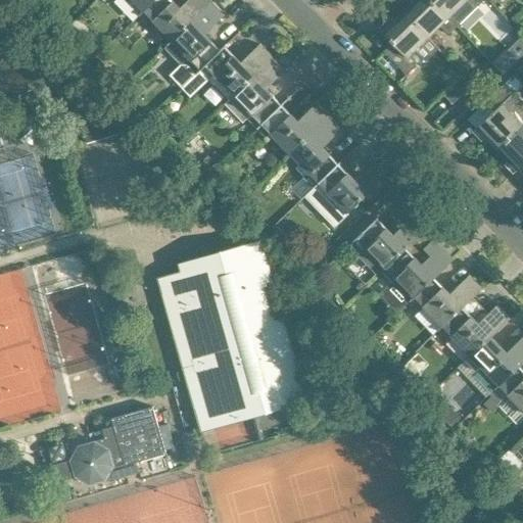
[(134,0),(145,10),(155,0),(134,0)]
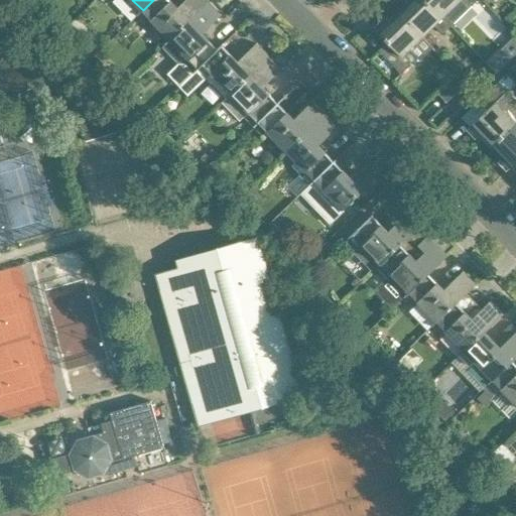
[(153,0),(143,10),(138,15),(148,25),(152,21),(170,40),(209,3),(206,0),(185,0),(177,8),(169,0),(153,0)]
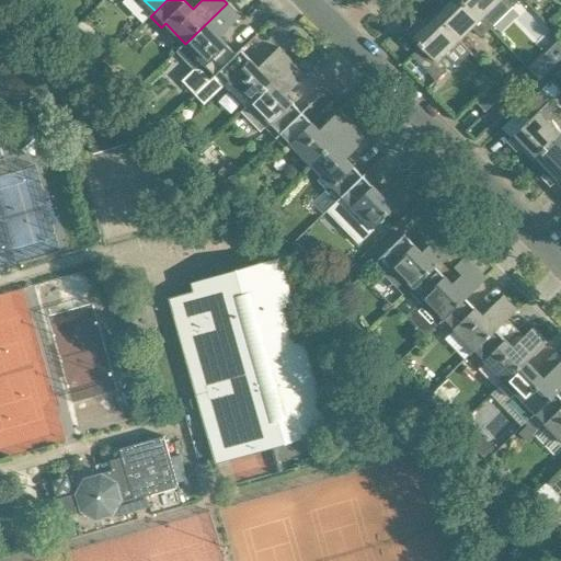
[(462,0),(445,0),(432,12),(459,41),(471,30),(480,38),(490,29),(481,20),(462,0)]
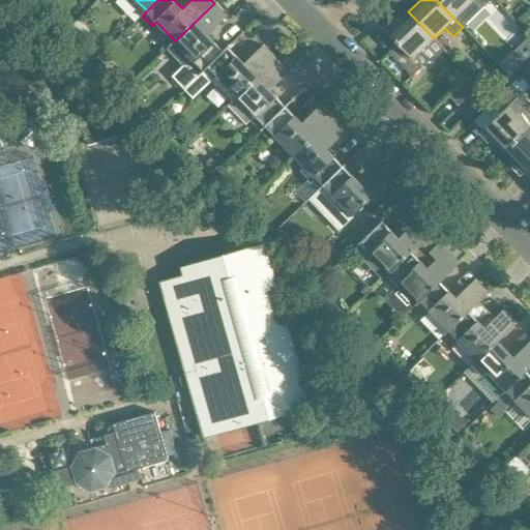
[(463,27),(491,0),(437,0),(454,19),(463,27)]
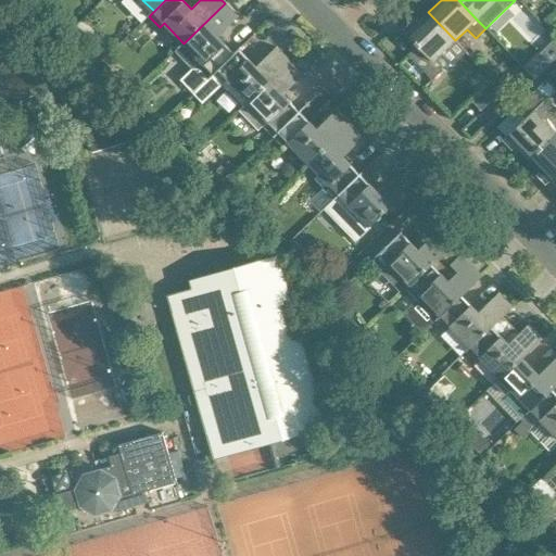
[(184,43),(175,52),(192,68),(180,79),(193,93),(213,75),(234,53),(217,36),(238,16),(225,3),(184,43)]
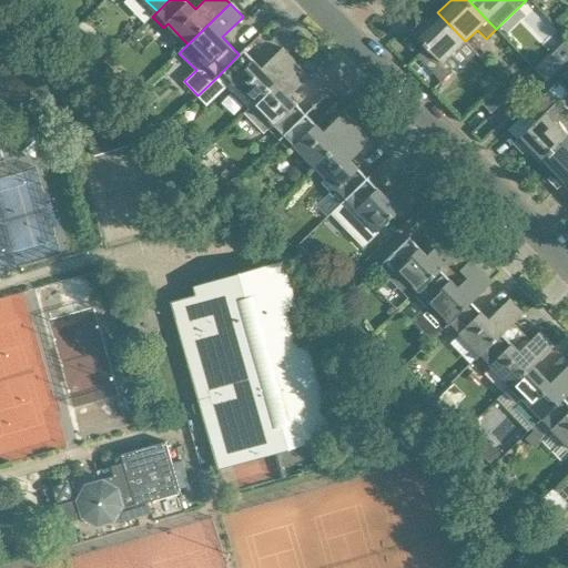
[(450,56),(465,41),(437,12),(415,34),(426,47),(416,56),(442,82),(459,64),(450,56)]
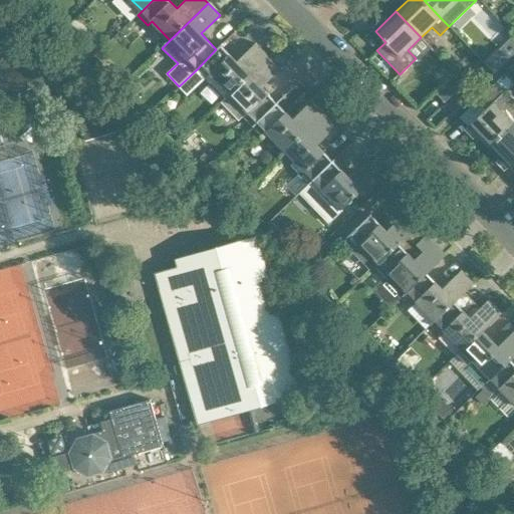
[(78,43),(87,53),(99,41),(90,32),(78,43)]
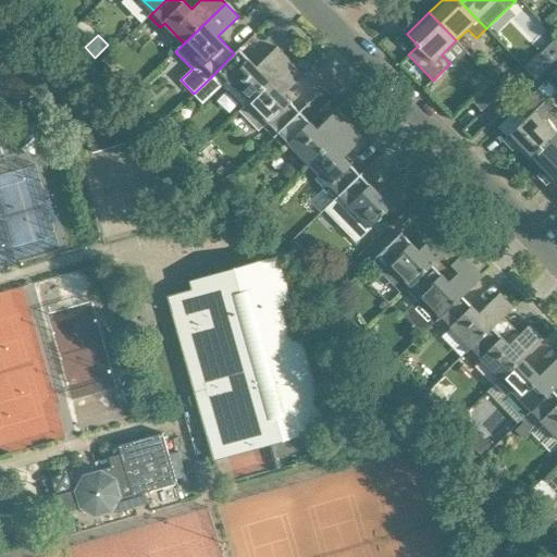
[(234,53),(213,75),(223,85),(244,106),(249,101),(291,61),(276,47),(257,66),(240,50),(242,48),(240,47),(234,53)]
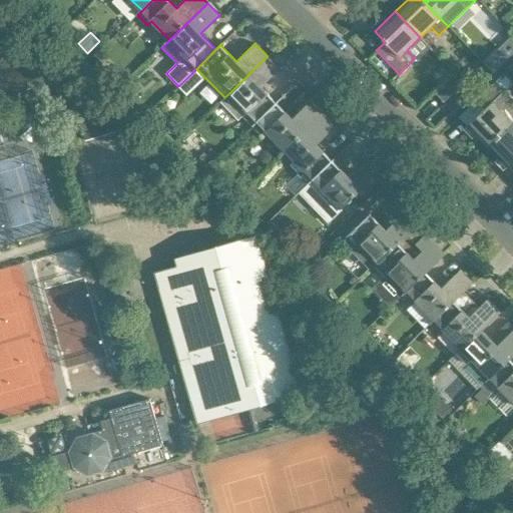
[(88,63),(96,71),(101,67),(101,60),(96,55),(88,63)]
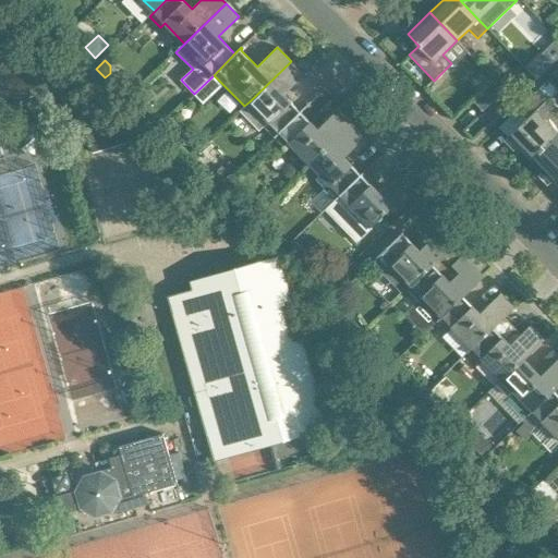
[(244,106),(239,111),(256,129),(264,126),(275,137),(301,112),(283,95),(304,75),(291,61),(250,101),(244,106)]
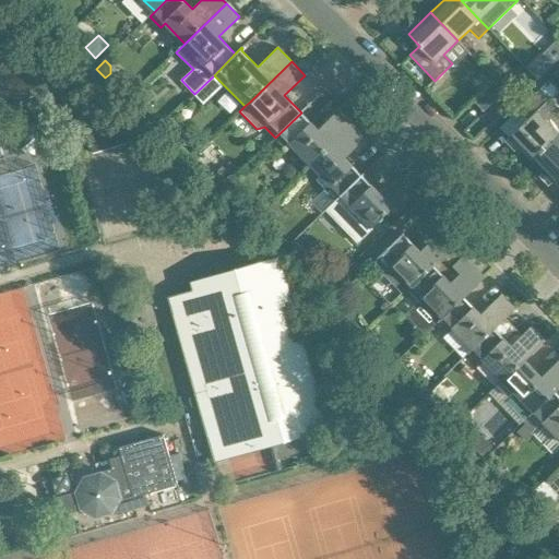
[(496,80),(473,102),(483,111),(506,90),(496,80)]
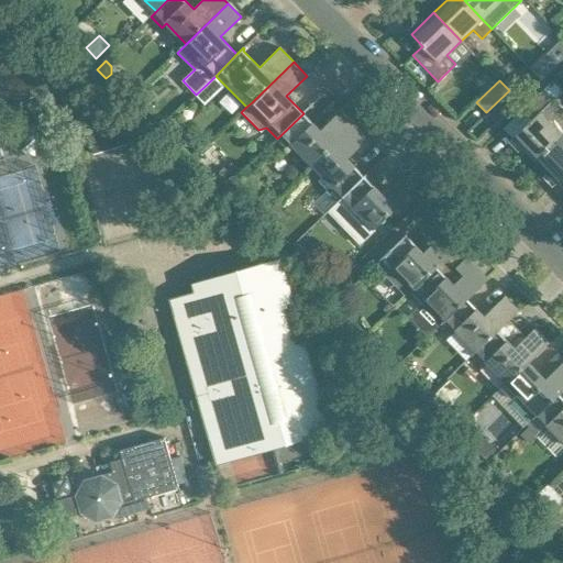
[(512,139),(536,162),(562,134),(562,110),(553,101),(554,100),(544,89),(521,111),(530,121),(512,139)]
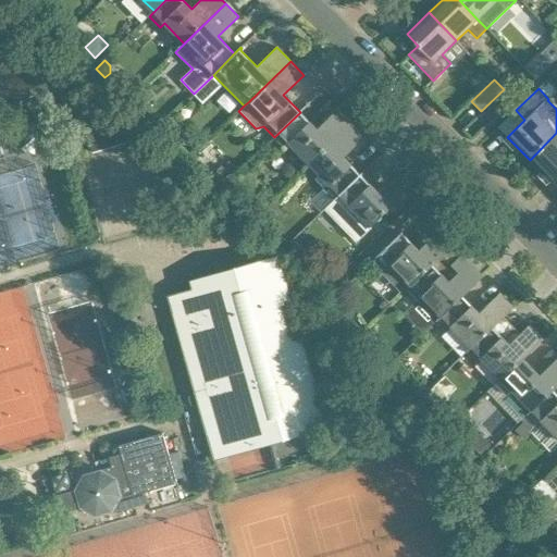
[(300,112),(274,137),(284,148),(289,143),(309,163),(350,124),(337,110),(317,130),(300,112)]
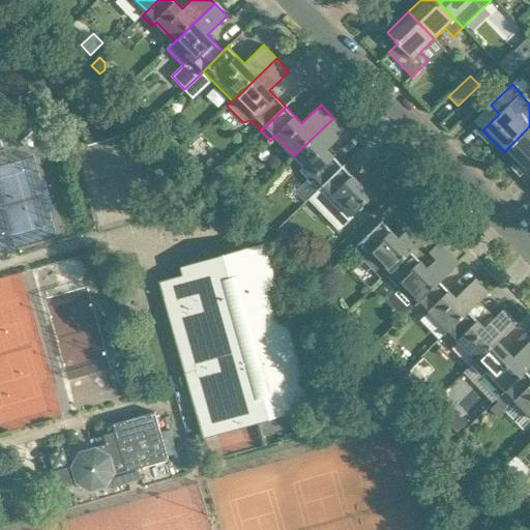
[(333,118),(294,155),(313,175),(308,180),(318,190),(343,166),(327,149),(347,130),(333,118)]
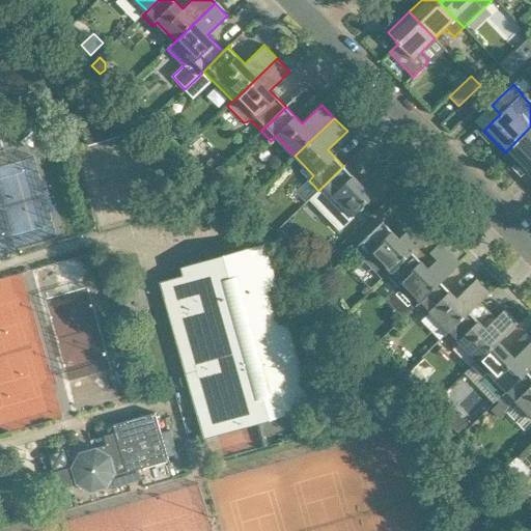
[(150,131),(158,139),(162,135),(154,127),(150,131)]
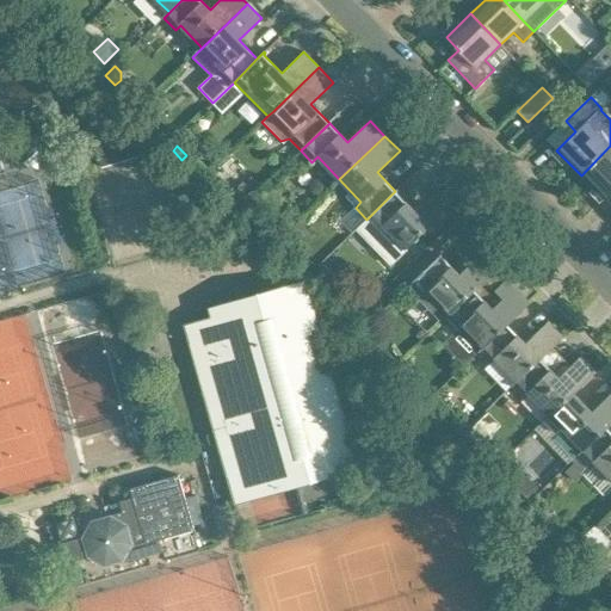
[(610,191),(610,146),(581,176),(604,199),(610,191)]
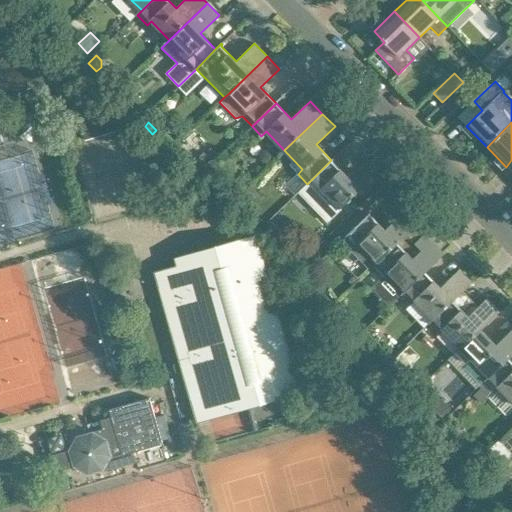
[(97,125),(82,130),(85,140),(100,136),(97,125)]
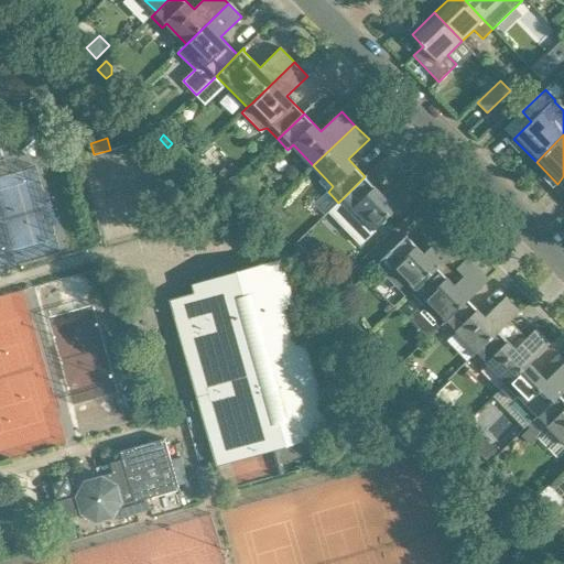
[(365,176),(338,203),(349,214),(355,208),(375,229),(416,190),(403,174),(382,194),(365,176)]
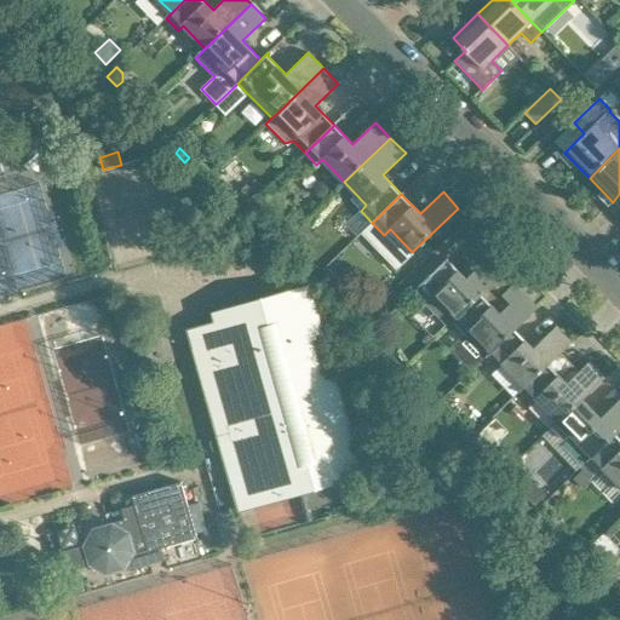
[(452,323),(487,290),(504,273),(488,257),(466,279),(447,258),(418,287),(430,299),(425,303),(448,327),(452,323)]
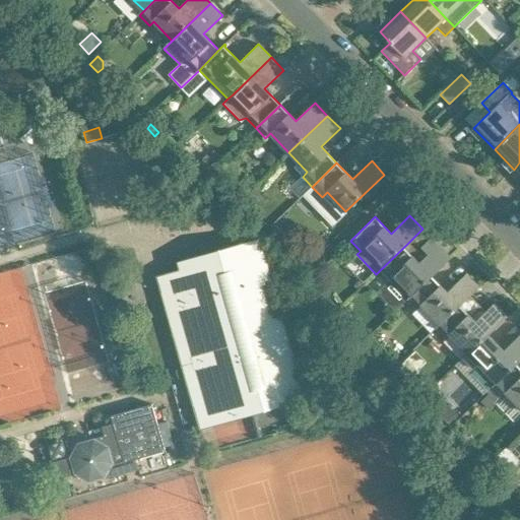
[(407,301),(411,297),(432,276),(451,258),(431,238),(416,252),(408,243),(379,271),(407,301)]
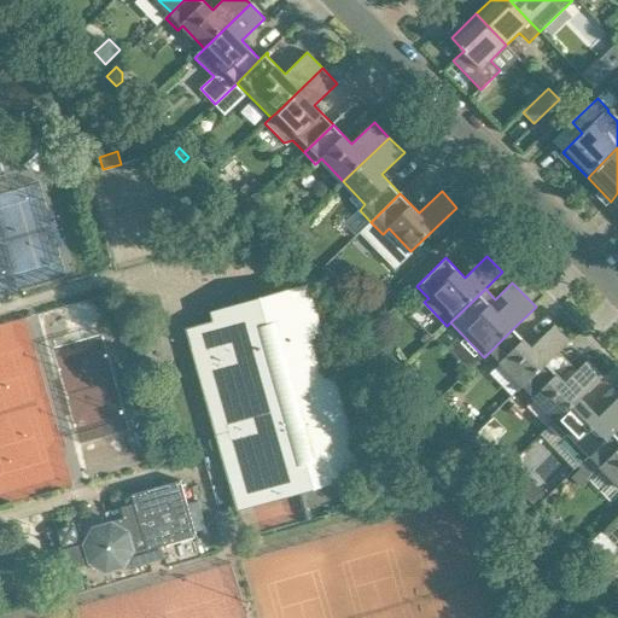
[(356,418),(331,331),(328,324),(320,326),(309,285),(214,312),(216,321),(187,330),(239,508),(362,473),(348,420),(356,418)]
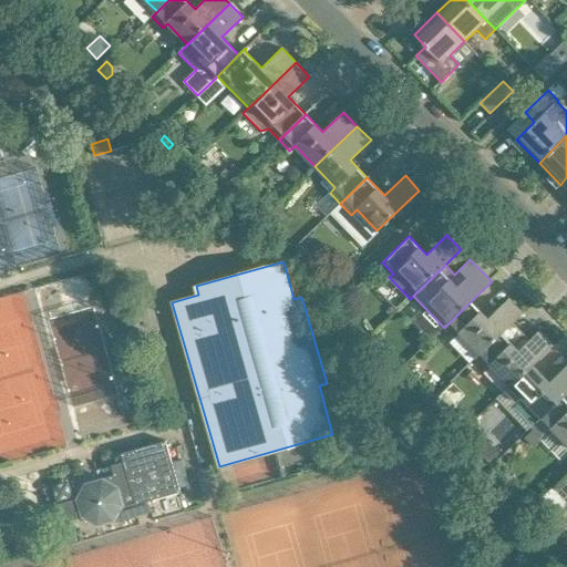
[(480,354),(502,333),(523,313),(508,299),(487,319),(471,301),(449,323),(444,328),(454,339),(460,333),(480,354)]
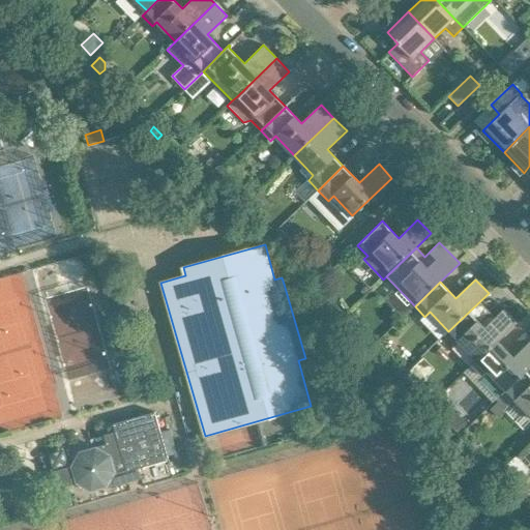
[(329,295),(321,303),(333,319),(343,311),(329,295)]
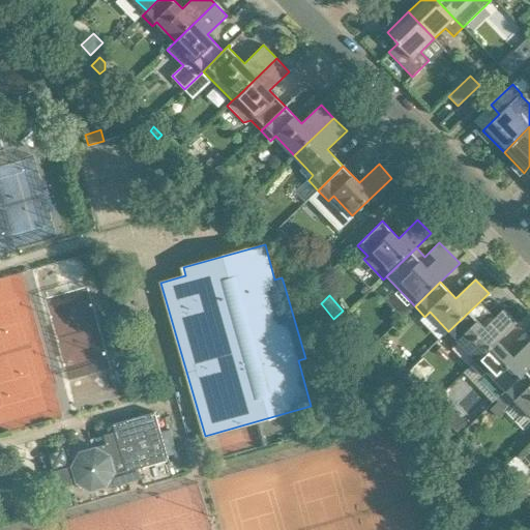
[(469,312),(448,331),(443,336),(453,347),(458,342),(477,361),(498,342),(517,323),(504,308),(484,328),(469,312)]
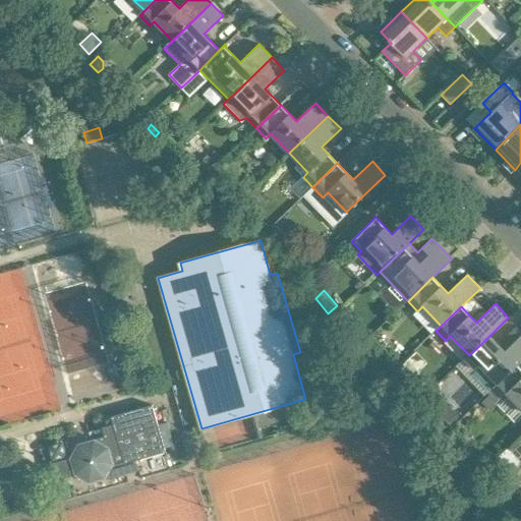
[(355,317),(344,306),(335,314),(346,326),(355,317)]
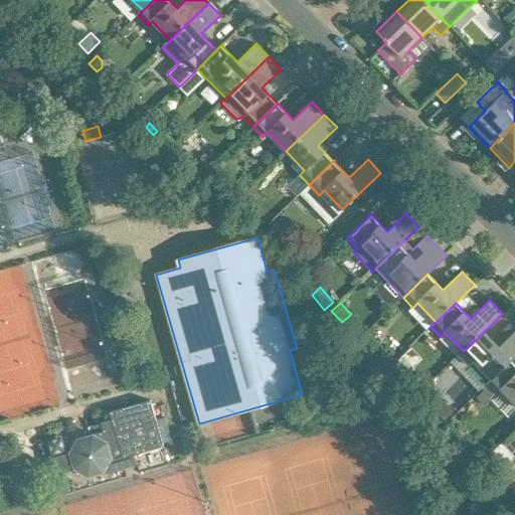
[(484,332),(464,351),(459,356),(469,366),(474,361),(492,380),(511,361),(514,357),(514,331),(499,347),(484,332)]
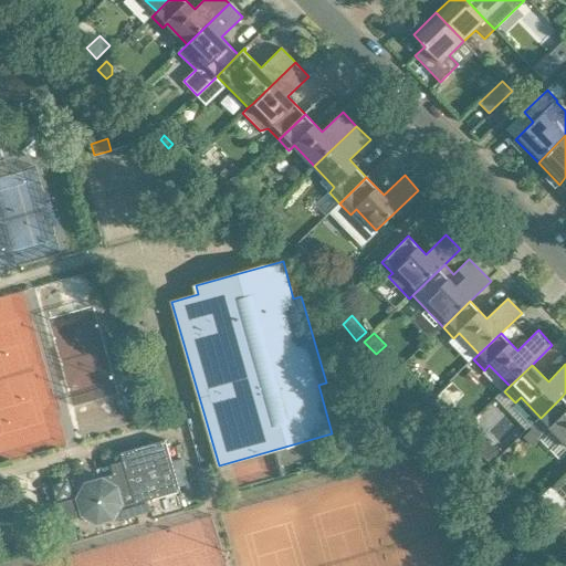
[(463,395),(452,383),(429,405),(458,433),(471,421),(454,404),(463,395)]
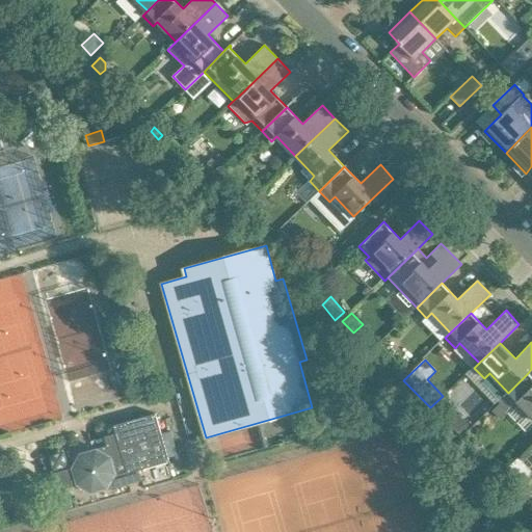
[(531,376),(528,373),(508,393),(499,401),(501,403),(493,411),(500,420),(511,409),(530,429),(531,426),(531,376)]
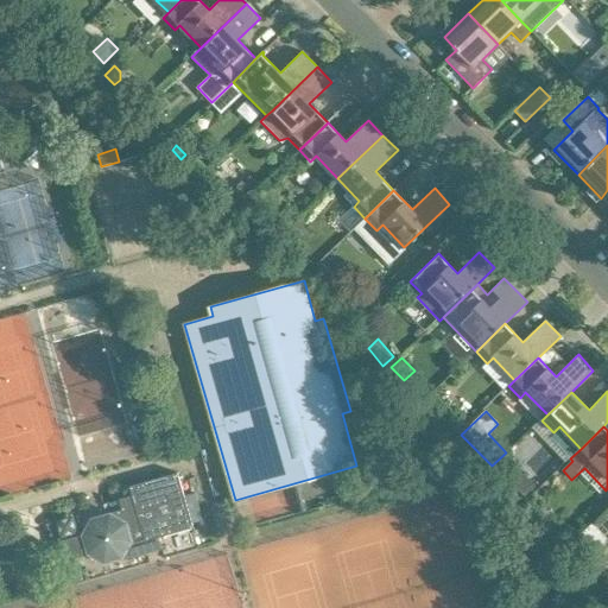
[(493,468),(525,502),(538,489),(506,455),(493,468)]
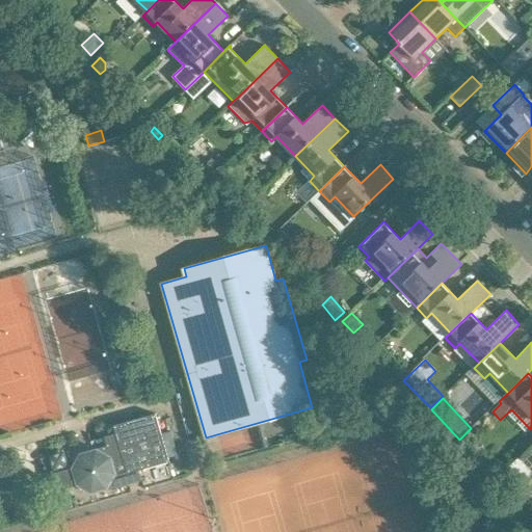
[(127,473),(168,461),(169,461),(156,414),(113,425),(115,433),(104,436),(107,446),(80,453),(73,468),(52,473),(57,490),(77,485),(91,493),(108,488),(115,474),(127,471),(127,473)]
